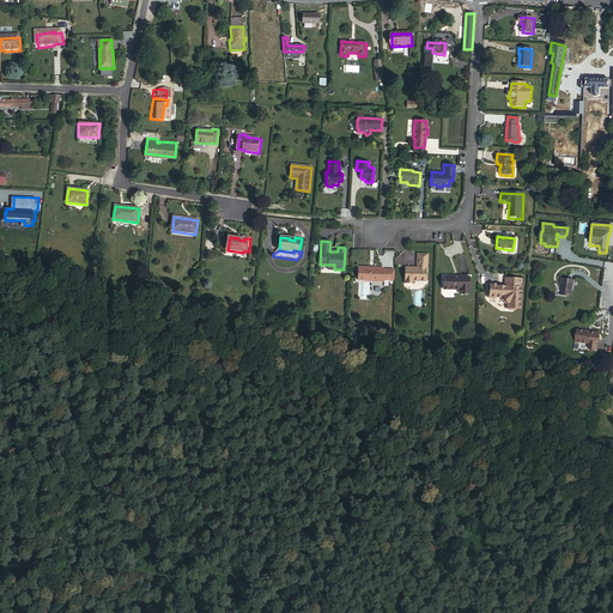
[(417,267),(418,268),(418,269),(413,269),(413,268),(405,267),(404,283),(412,284),(412,281),(425,281),(426,265),(428,265),(428,255),(418,255),(417,267)]
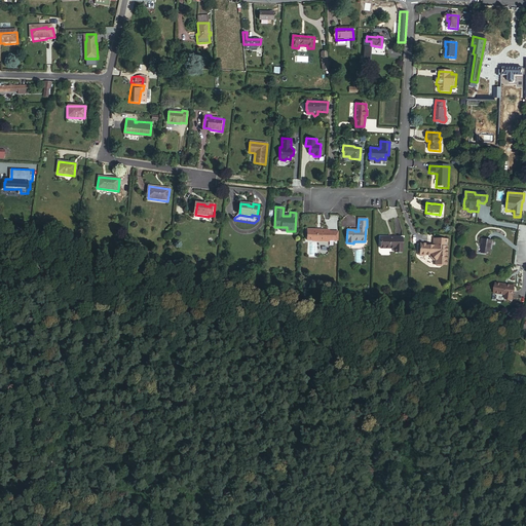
[(316,230),(316,229),(307,229),(307,239),(318,240),(318,241),(329,241),(329,240),(333,240),(334,231),(329,231),(329,230),(321,230),(321,231),(316,230)]
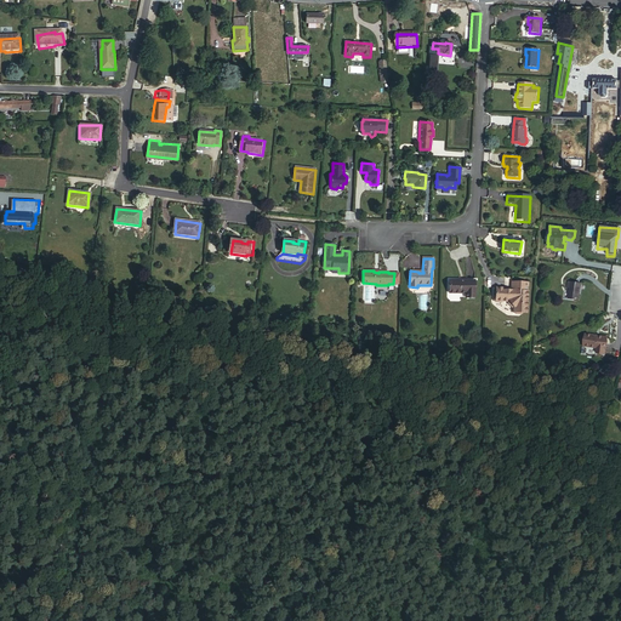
[(476,283),(450,281),(450,295),(466,296),(465,300),(476,300),(476,283)]
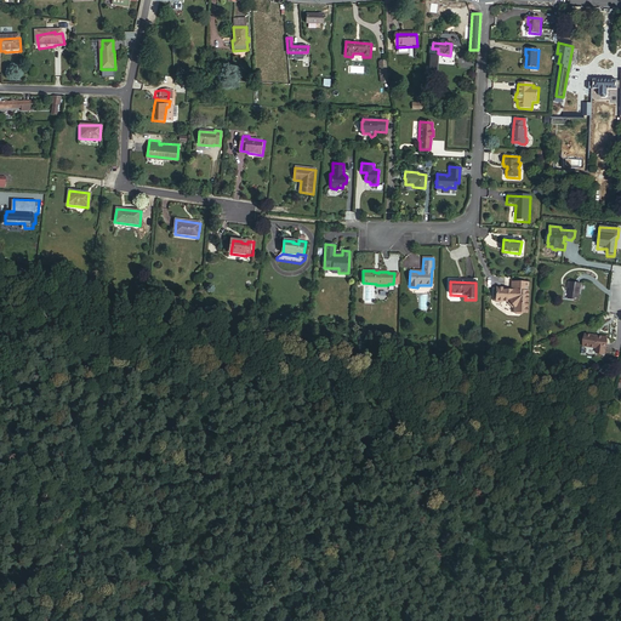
[(569,283),(568,288),(570,288),(570,289),(568,298),(580,301),(582,284),(569,283)]
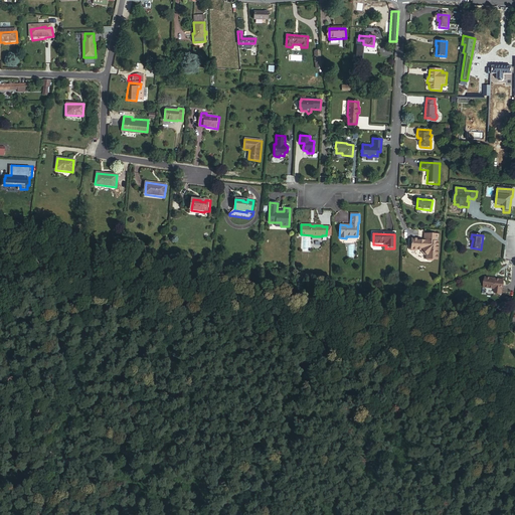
[(419,245),(419,243),(418,242),(418,241),(411,240),(411,246),(409,247),(409,251),(411,253),(414,253),(416,251),(421,251),(421,253),(424,256),(425,258),(425,262),(426,263),(432,263),(434,262),(435,262),(435,252),(438,253),(439,236),(424,235),(424,243),(424,245),(419,245)]
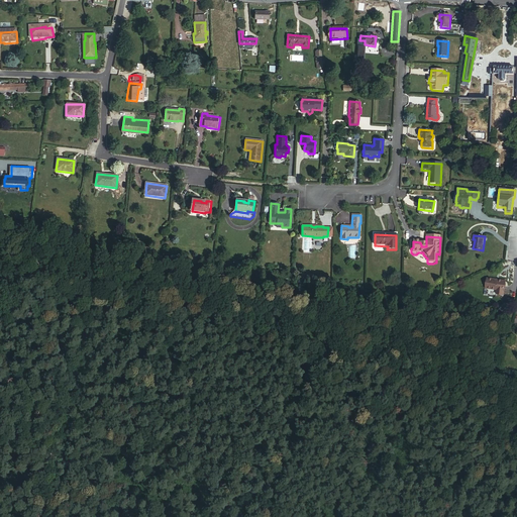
[(496,280),(496,279),(487,278),(485,288),(496,290),(496,294),(503,295),(505,282),(496,280)]
